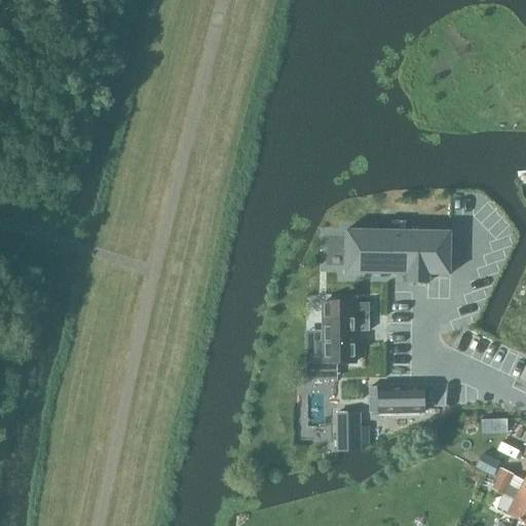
[(449,233),(346,232),(345,273),(406,274),(406,283),(426,283),(426,274),(448,275),(449,233)]
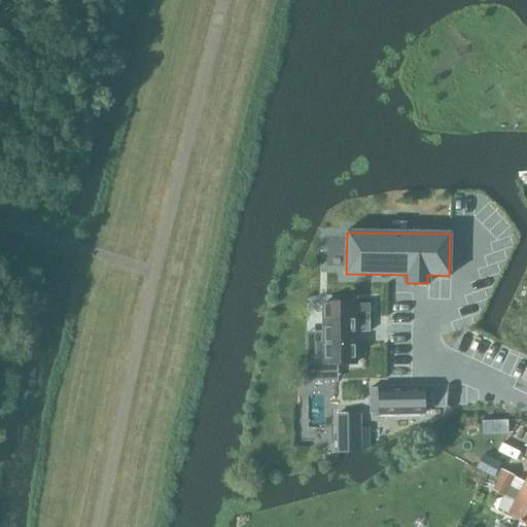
[(323,303),(323,317),(323,364),(356,363),(356,331),(370,331),(370,318),(370,303),(356,303),(323,303)]
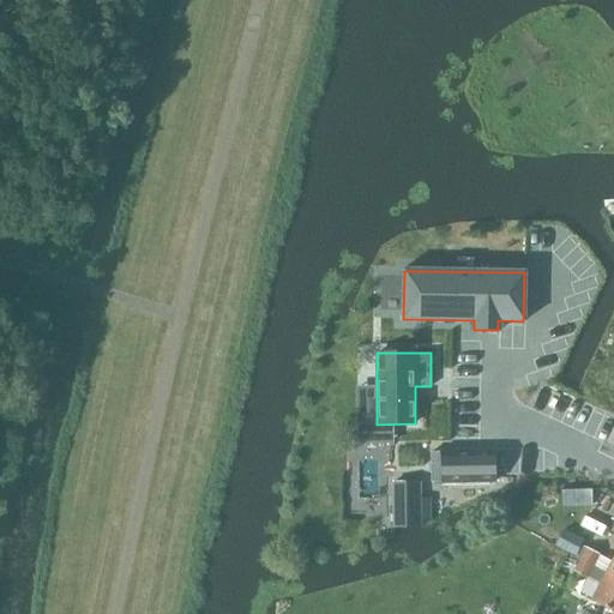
[(468,479),(515,474),(512,444),(465,449),(468,479)]
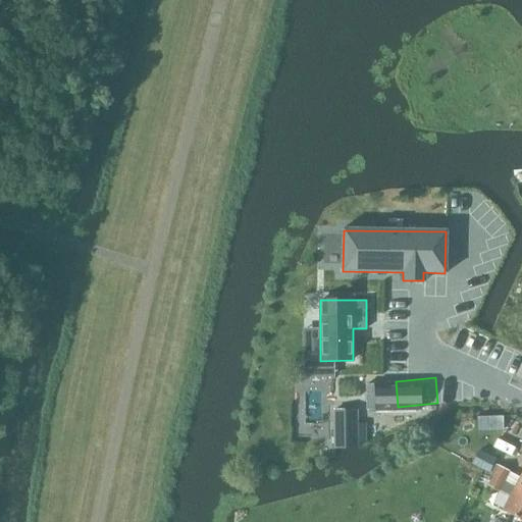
[(332,411),(333,449),(358,449),(357,410),(332,411)]
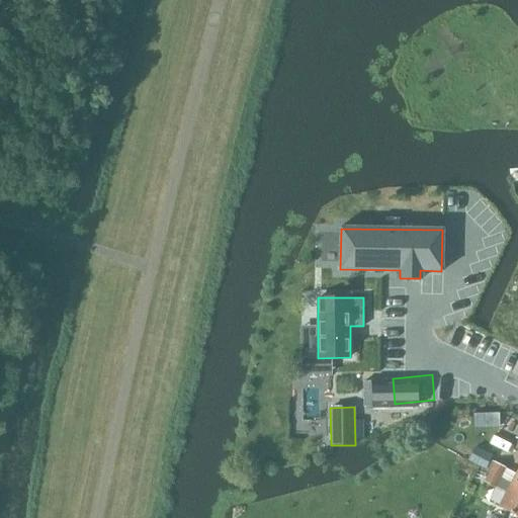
[(485,469),(493,455),(475,446),(467,459),(485,469)]
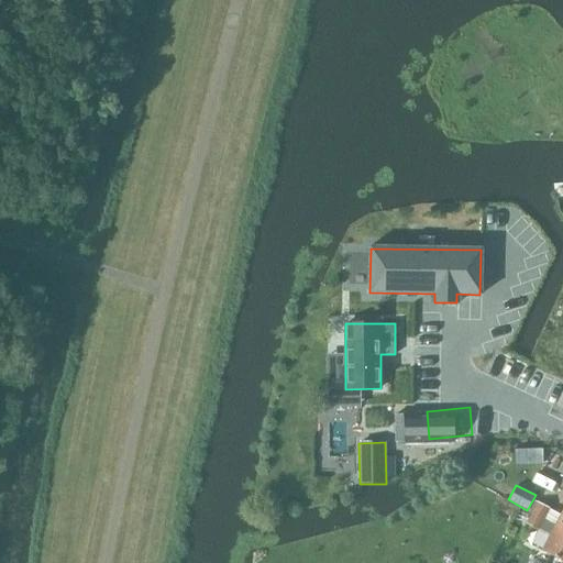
[(532,514),(562,529),(562,510),(561,516),(537,504),(532,514)]
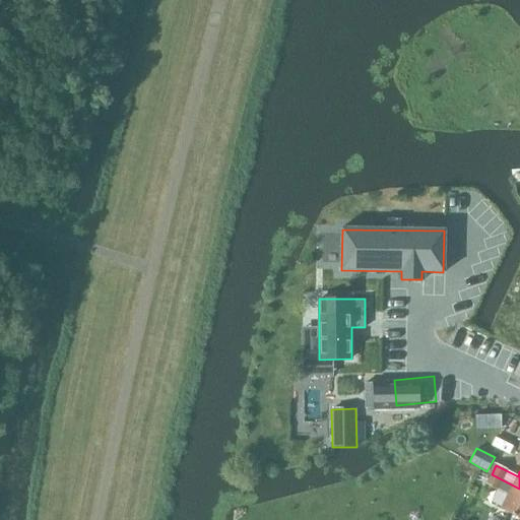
[(519,489),(492,474),(486,483),(508,496),(501,509),(519,519),(519,489)]
